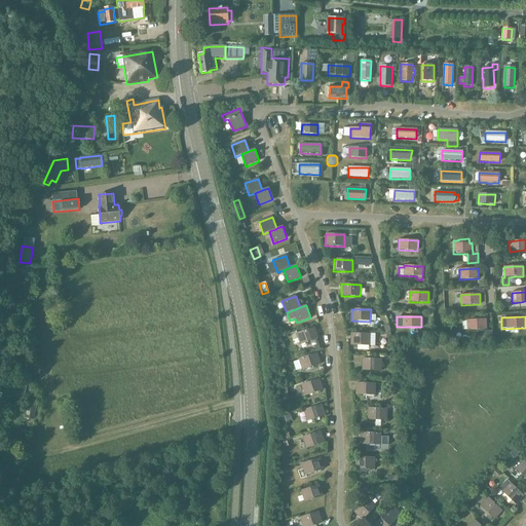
[(467,331),(486,330),(486,320),(466,321),(467,331)]
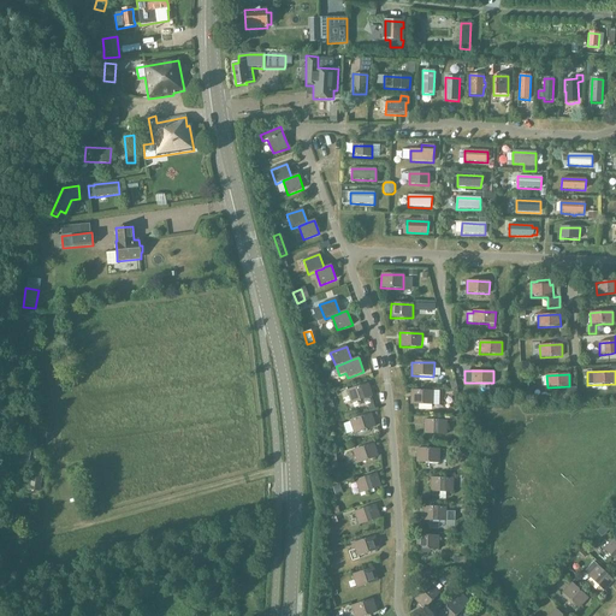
[(347,391),(351,404),(373,397),(368,384),(347,391)]
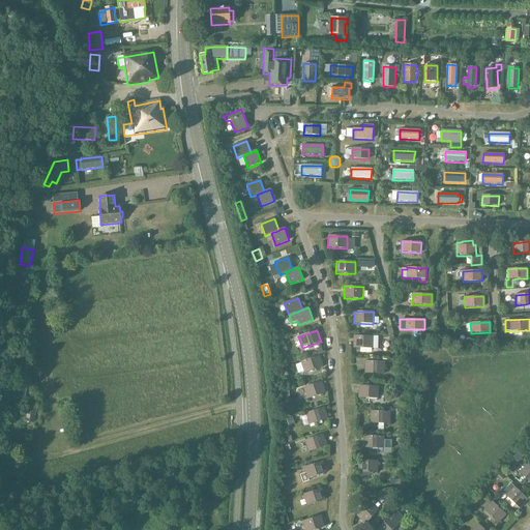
[(496,333),(488,334),(488,343),(496,342),(496,333)]
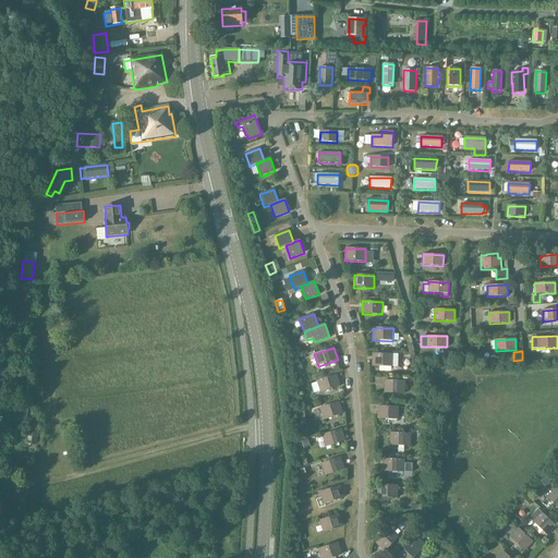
[(372,366),(392,367),(392,354),(373,354),(372,366)]
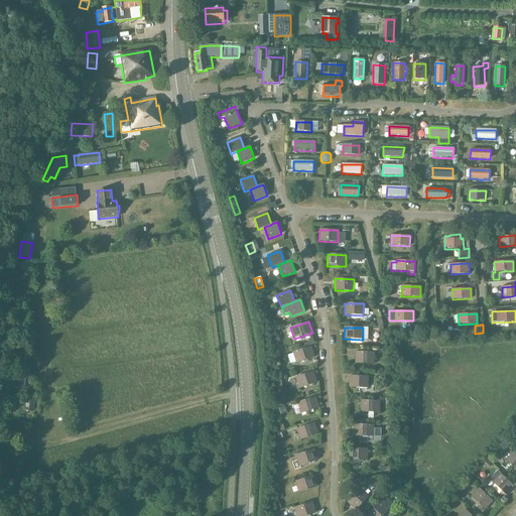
[(293,353),(296,364),(314,358),(310,347),(293,353)]
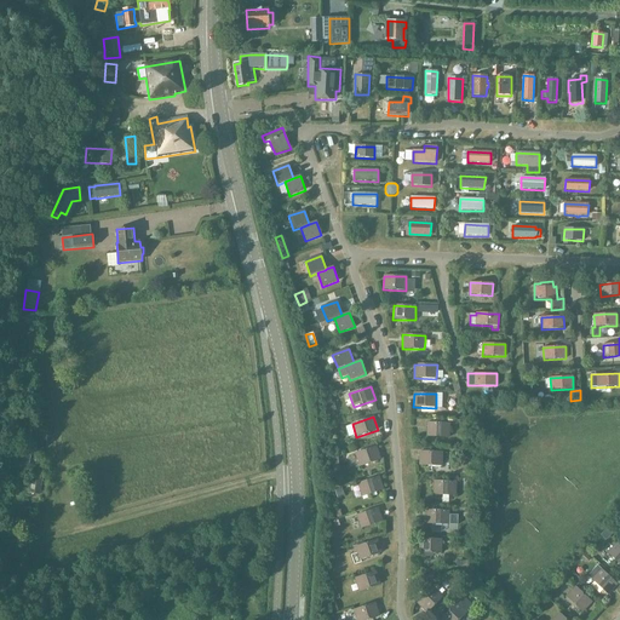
[(426,437),(449,437),(449,424),(428,423),(426,437)]
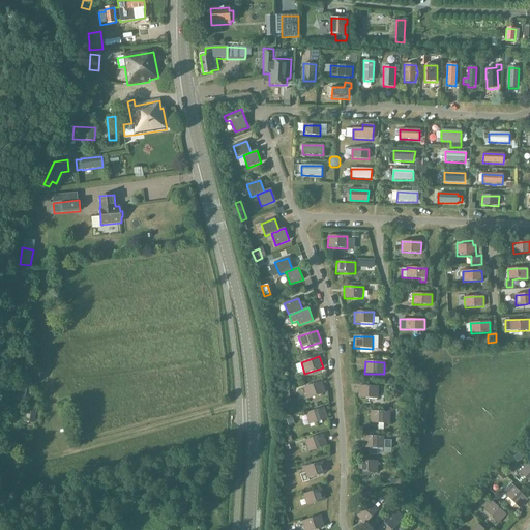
[(25,377),(32,375),(31,365),(21,367),(22,374),(15,375),(15,377),(19,377),(20,381),(25,381),(25,377)]
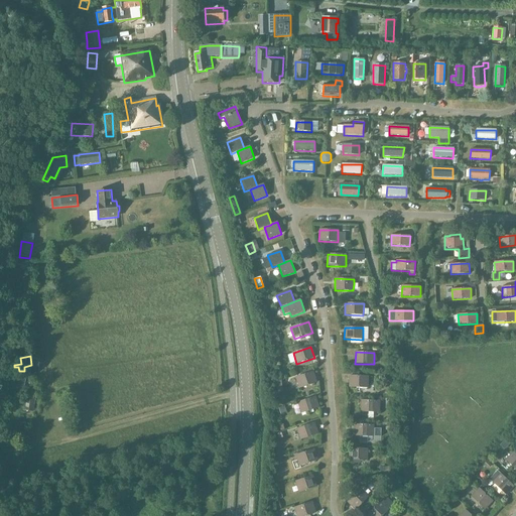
[(14,386),(24,388),(26,377),(33,378),(33,375),(18,372),(17,374),(16,373),(12,373),(11,378),(14,379),(13,384),(14,384),(14,386)]
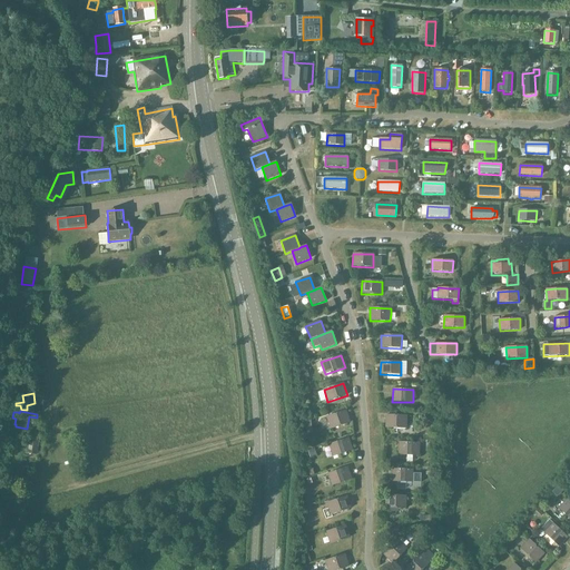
[(326,418),(331,430),(350,423),(346,411),(326,418)]
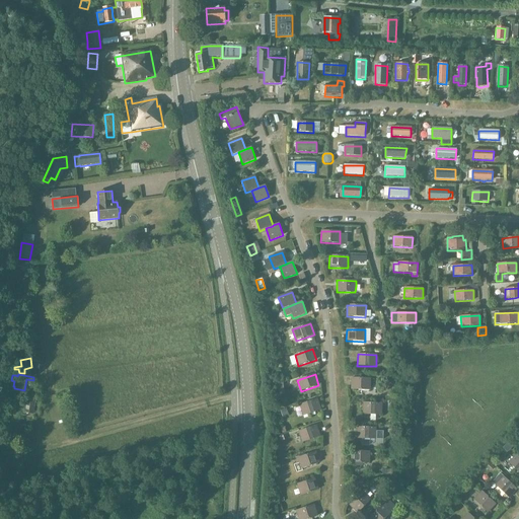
[(351,390),(370,390),(370,379),(352,378),(351,390)]
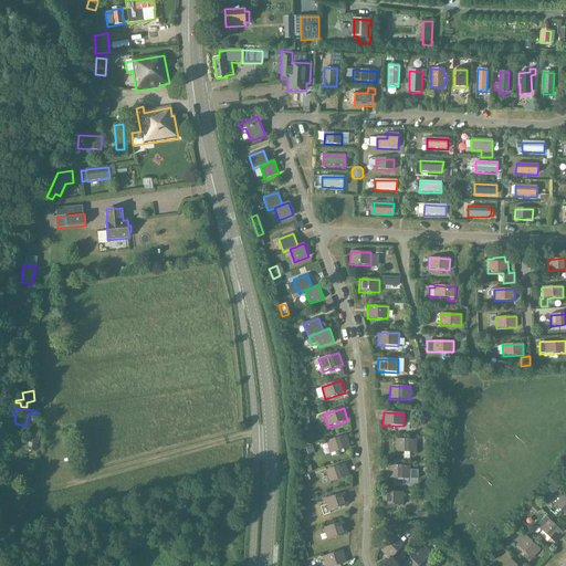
[(326,442),(331,454),(350,448),(346,436),(326,442)]
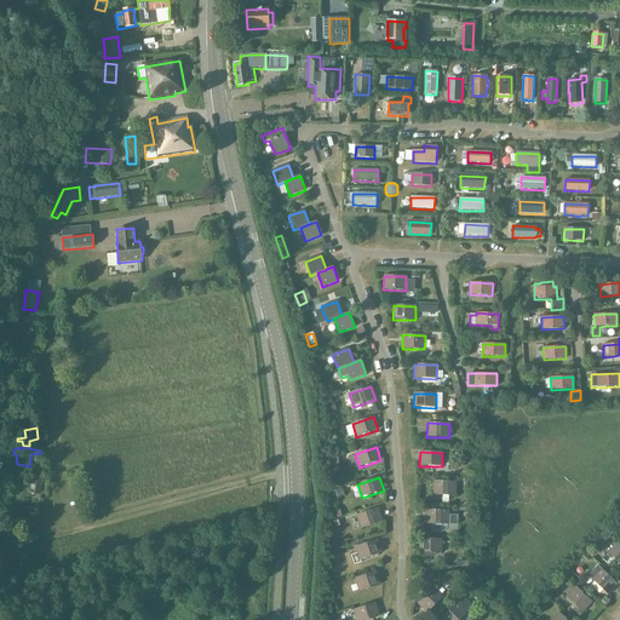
[(29,492),(42,494),(44,480),(30,478),(29,492)]
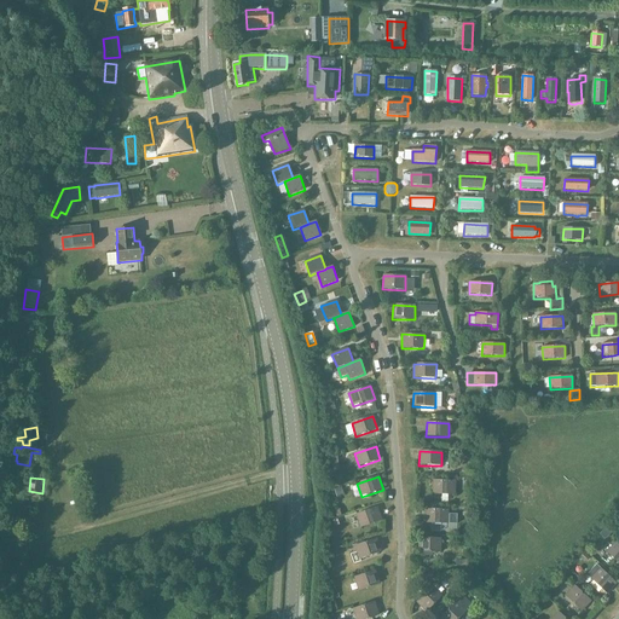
[(433,480),(433,495),(441,495),(441,502),(447,502),(447,495),(455,496),(456,481),(446,481),(443,481),(433,480)]
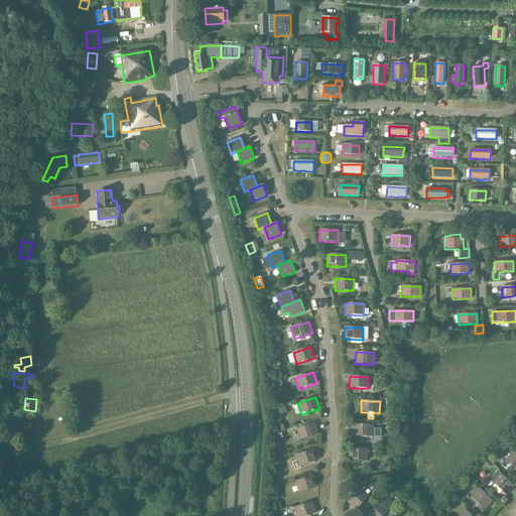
[(296,429),(300,440),(318,434),(314,423),(296,429)]
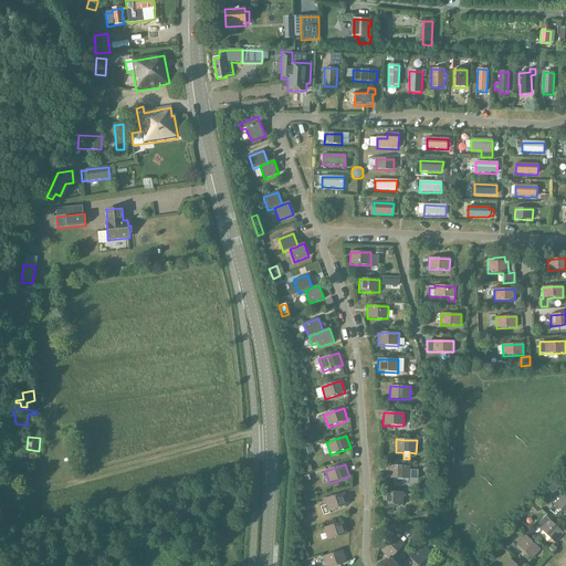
[(389,479),(410,479),(410,467),(389,465),(389,479)]
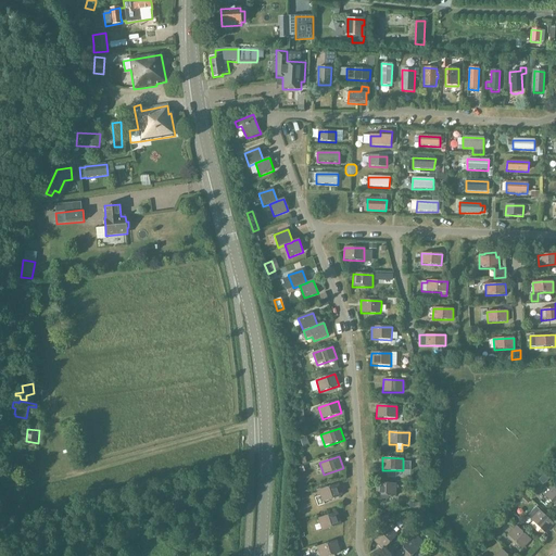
[(538,480),(543,485),(550,479),(544,474),(538,480)]
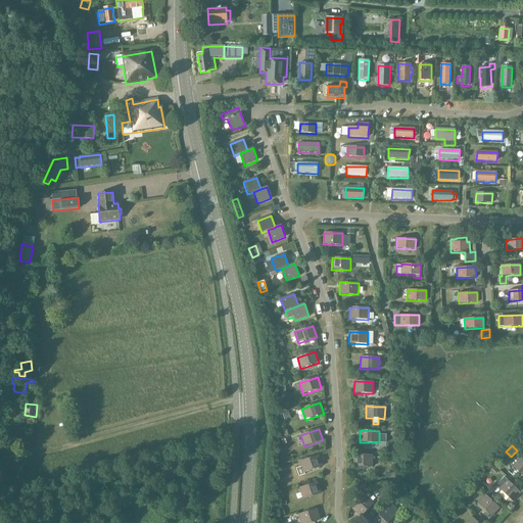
[(1,455),(0,462),(0,466),(5,467),(5,472),(10,473),(11,464),(14,464),(14,462),(15,462),(15,459),(14,459),(15,456),(10,455),(10,457),(1,455)]
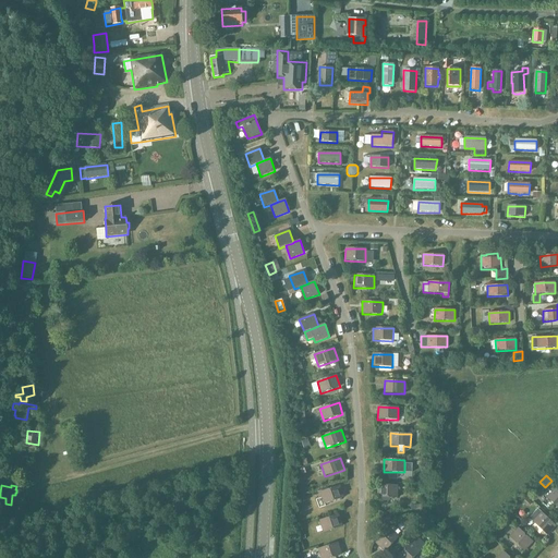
[(377,485),(377,498),(379,498),(379,501),(389,501),(390,500),(396,500),(396,498),(398,498),(398,486),(389,485),(386,485),(377,485)]
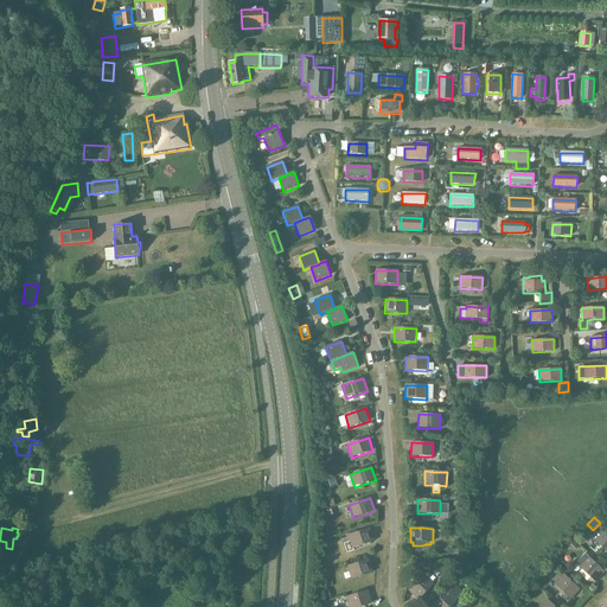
[(349,536),(352,549),(374,542),(369,529),(349,536)]
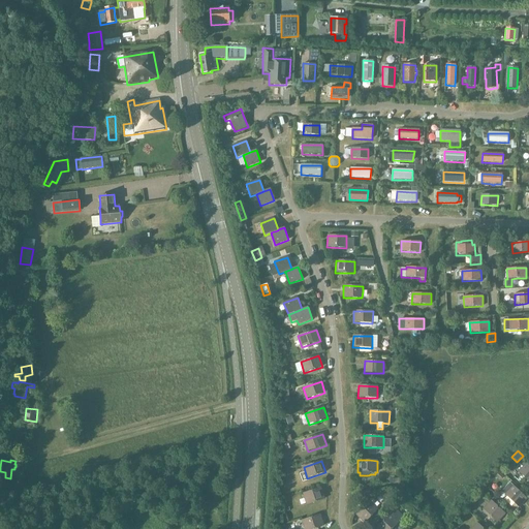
[(519,472),(528,481),(528,465),(527,463),(519,472)]
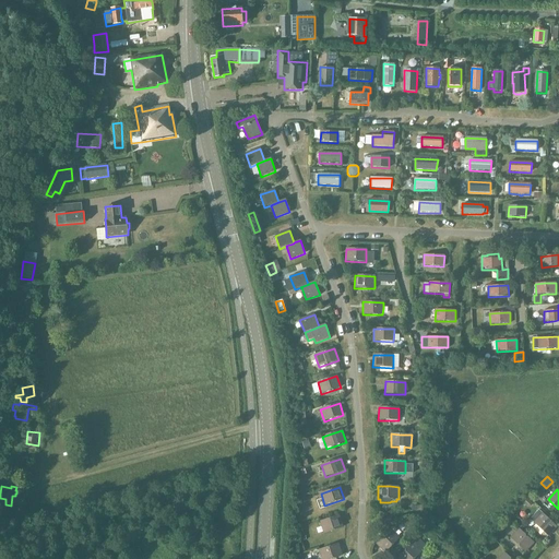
[(533,523),(548,536),(557,527),(542,513),(533,523)]
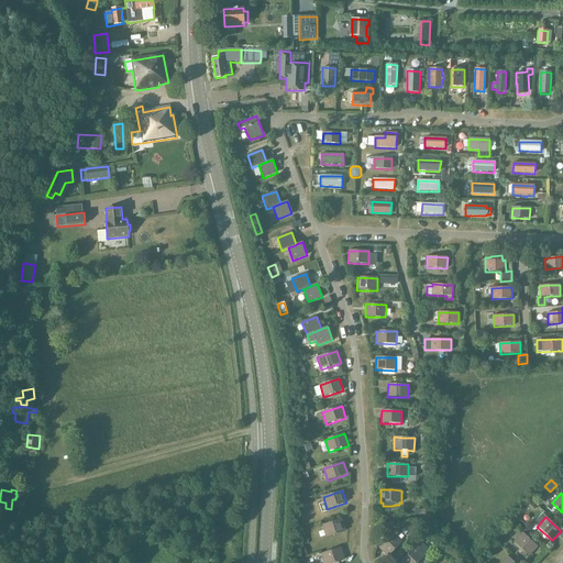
[(322,526),(327,538),(345,531),(342,519),(322,526)]
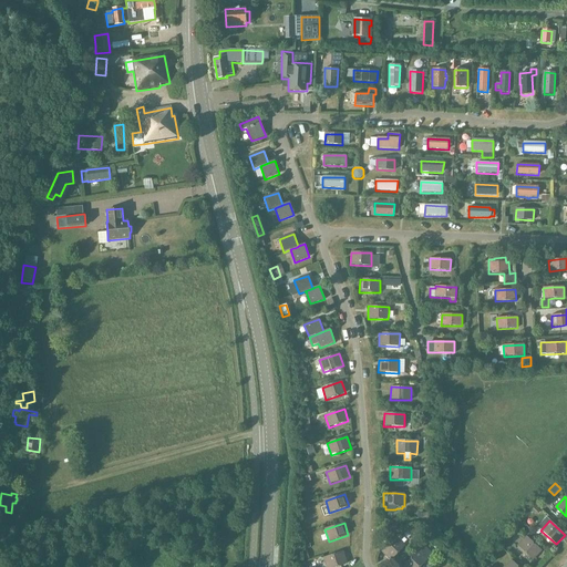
[(400,534),(397,537),(382,552),(391,562),(405,546),(400,542),(403,538),(400,534)]
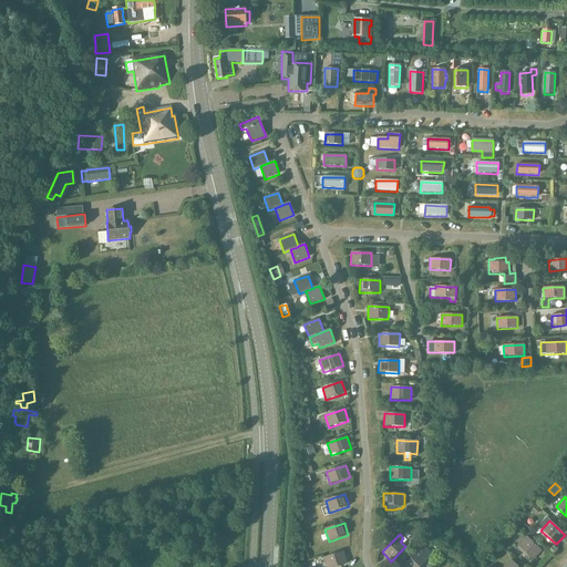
[(430,537),(426,540),(432,546),(435,543),(430,537)]
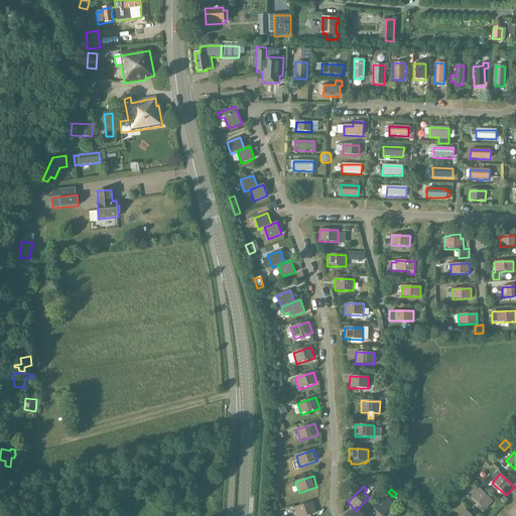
[(472,497),(485,510),(493,502),(479,489),(472,497)]
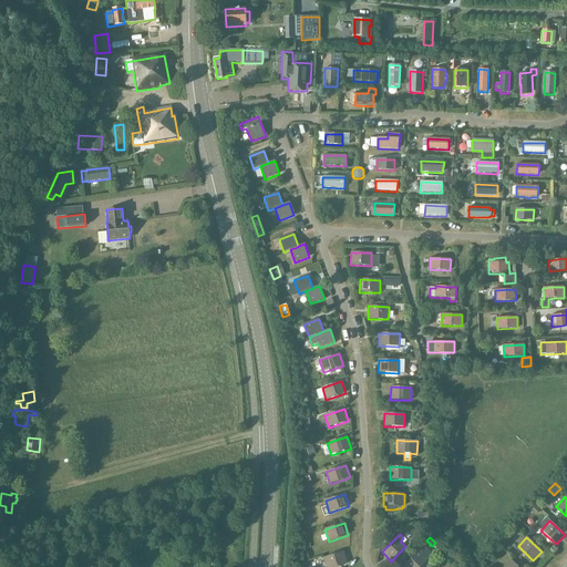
[(323,558),(326,566),(337,566),(348,564),(343,552),(323,558)]
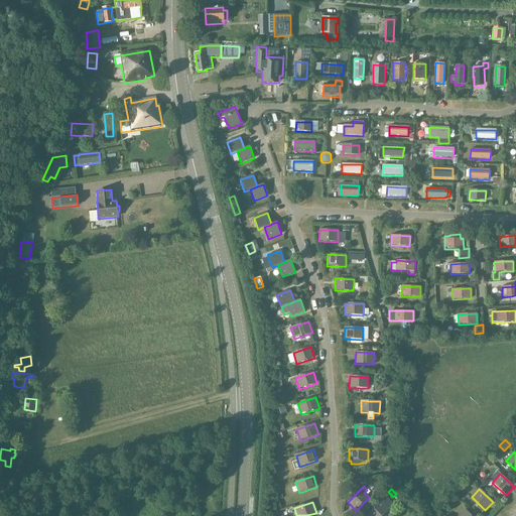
[(367,515),(382,515),(388,510),(380,502),(367,515)]
